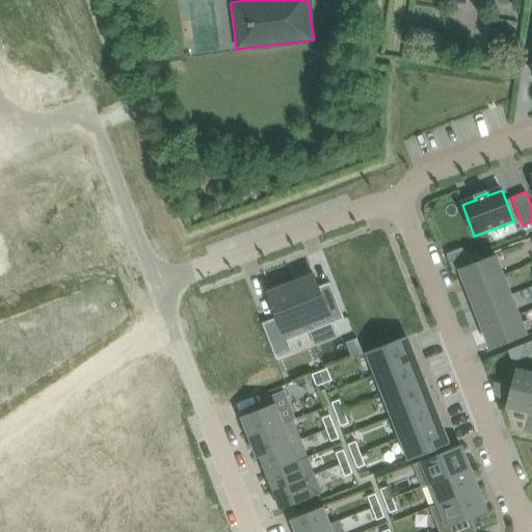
[(473,254),(452,262),(455,269),(459,268),(476,262),(473,254)]
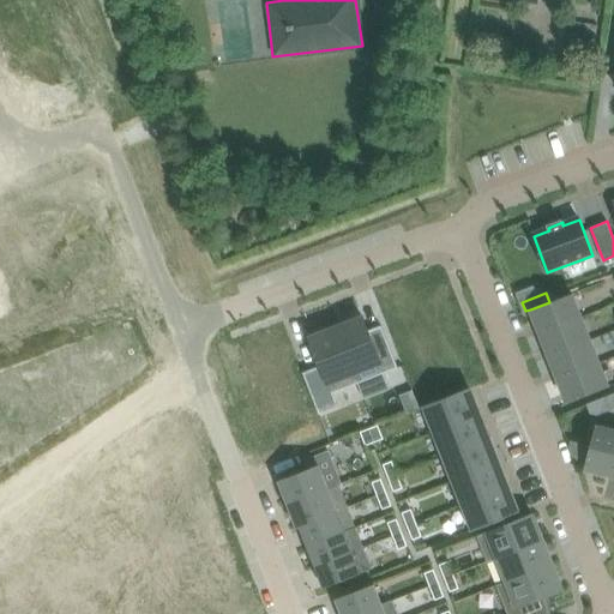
[(549,302),(530,309),(540,332),(581,317),(571,293),(549,302)]
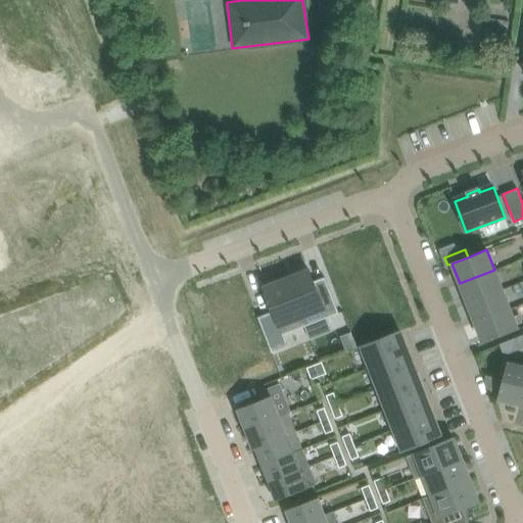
[(296,275),(286,279),(304,326),(327,318),(339,313),(325,277),(314,281),(310,270),(305,271),(303,267),(294,271),(296,275)]
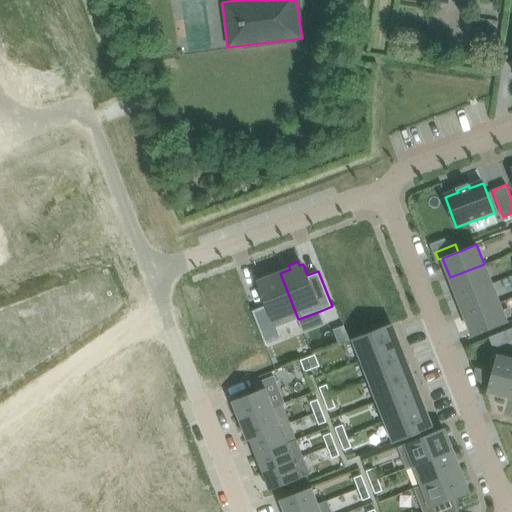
[(484,264),(450,277),(457,296),(492,283),(484,264)]
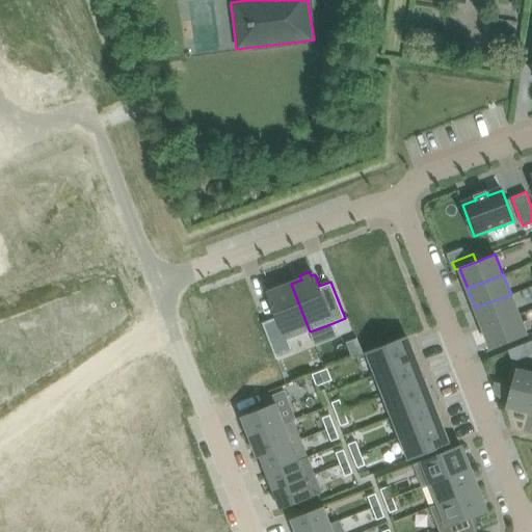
[(277,316),(262,322),(276,358),(293,351),(289,340),(310,331),(291,284),(283,287),(281,283),(272,286),(273,290),(268,292),(277,316)]
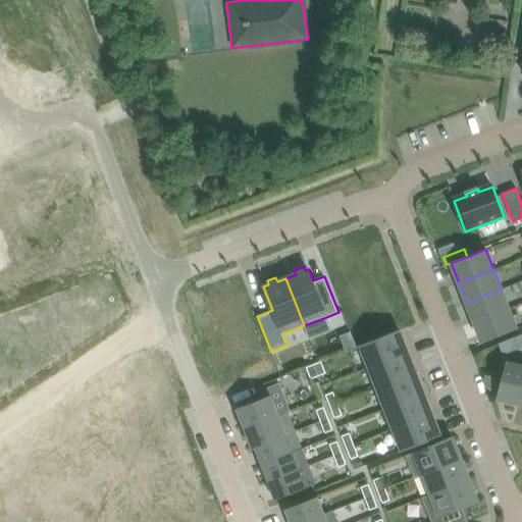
[(502,289),(466,302),(474,321),(509,308),(502,289)]
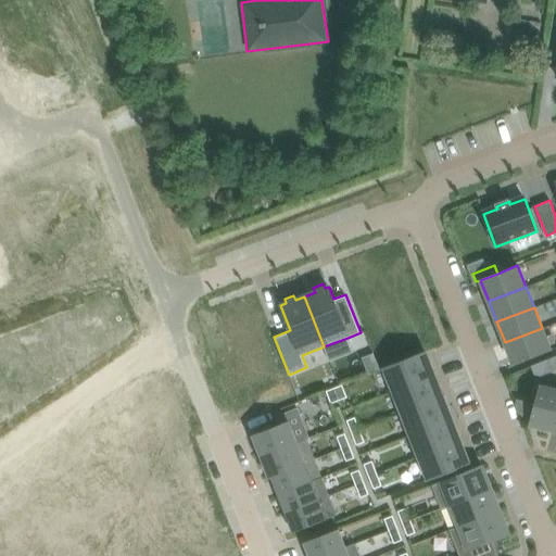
[(542,328),(505,342),(514,364),(551,350),(542,328)]
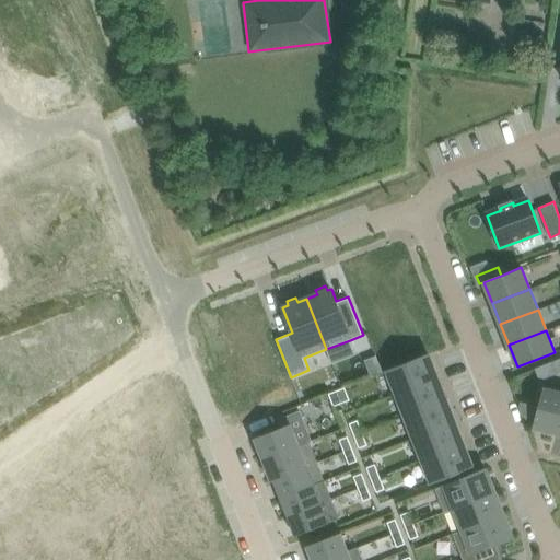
[(387,370),(396,393),(436,377),(428,354),(387,370)]
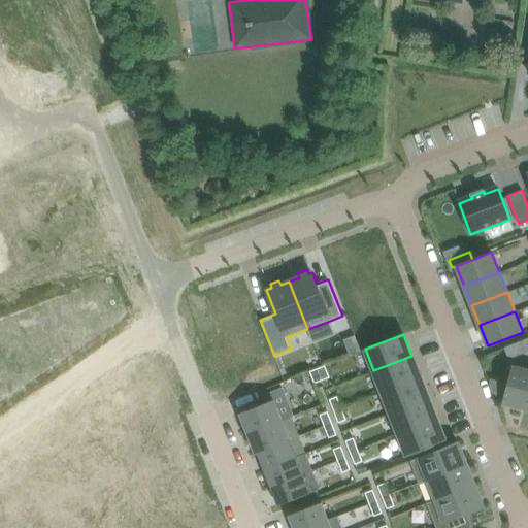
[(361,351),(355,336),(344,340),(350,355),(361,351)]
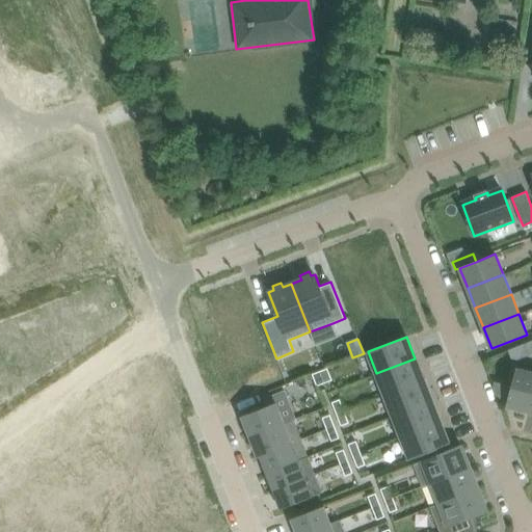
[(376,373),(384,395),(423,379),(415,358),(376,373)]
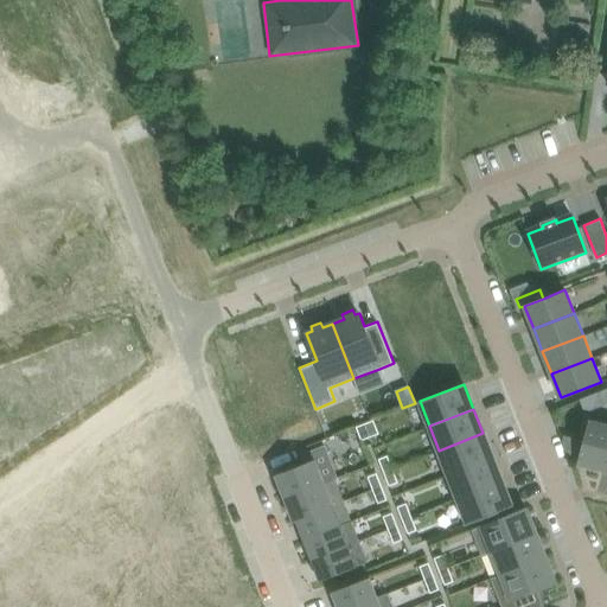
[(378,433),(374,420),(364,423),(370,436),(378,433)]
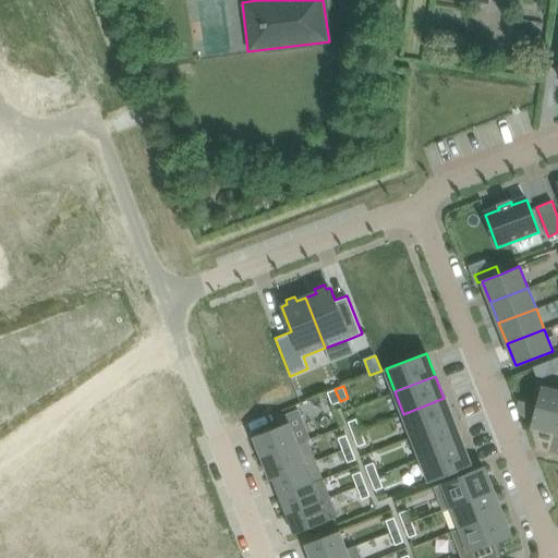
[(532,421),(531,425),(554,431),(557,412),(557,390),(541,387),(536,404),(518,400),(517,404),(522,419),(532,421)]
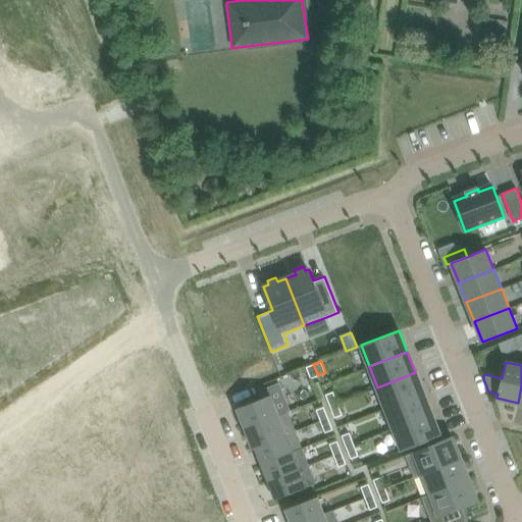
[(318,375),(313,364),(306,367),(310,378),(318,375)]
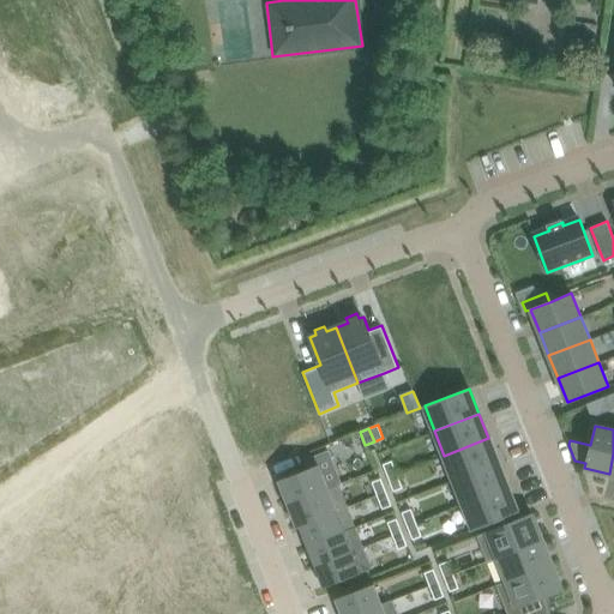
[(444,456),(453,480),(498,462),(488,438),(444,456)]
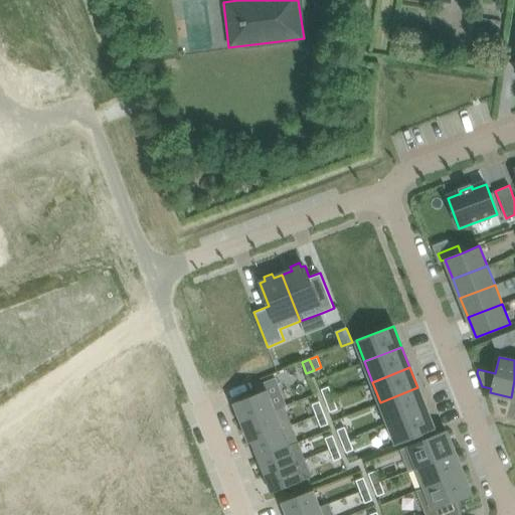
[(329,386),(321,389),(325,400),(333,397),(329,386)]
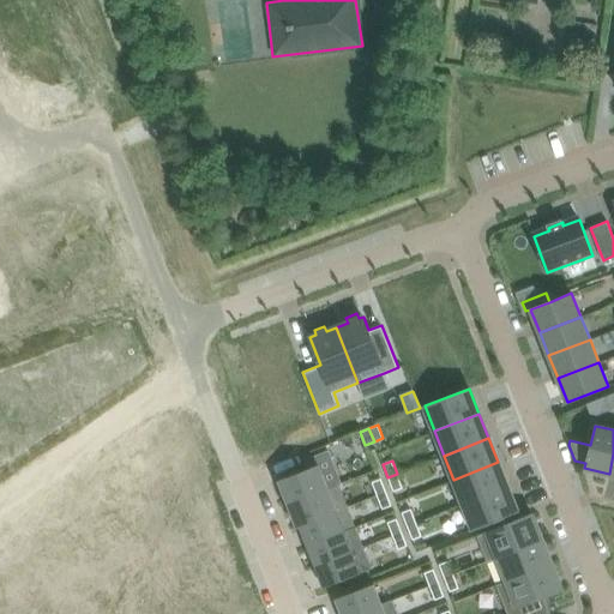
[(453,480),(463,504),(507,486),(498,462),(453,480)]
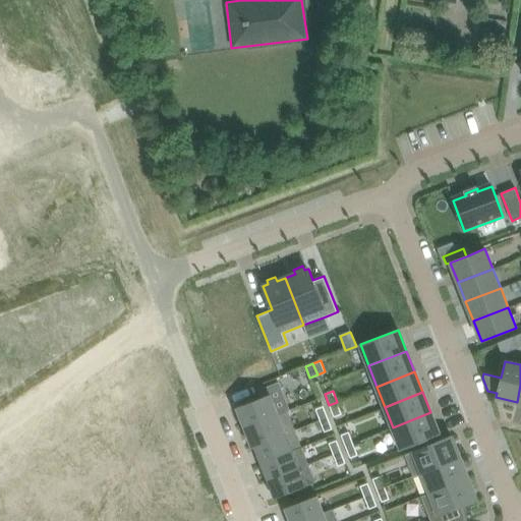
[(270,394),(236,407),(244,427),(278,414),(270,394)]
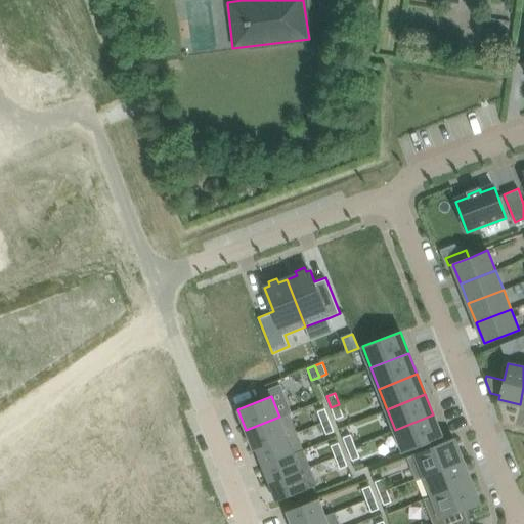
[(343,416),(339,404),(331,407),(336,419),(343,416)]
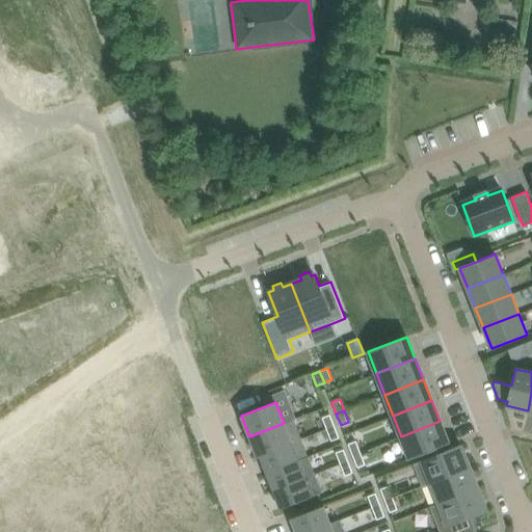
[(329,415),(322,418),(326,429),(335,426),(329,415)]
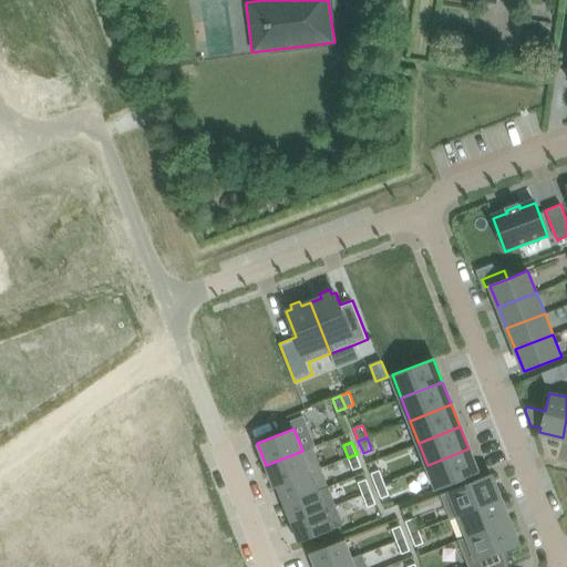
[(428,465),(436,488),(477,472),(468,449),(428,465)]
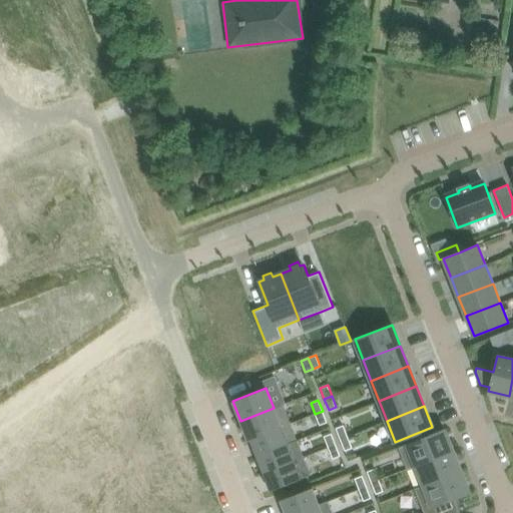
[(274,408),(240,421),(247,441),(249,440),(249,439),(282,427),(274,408)]
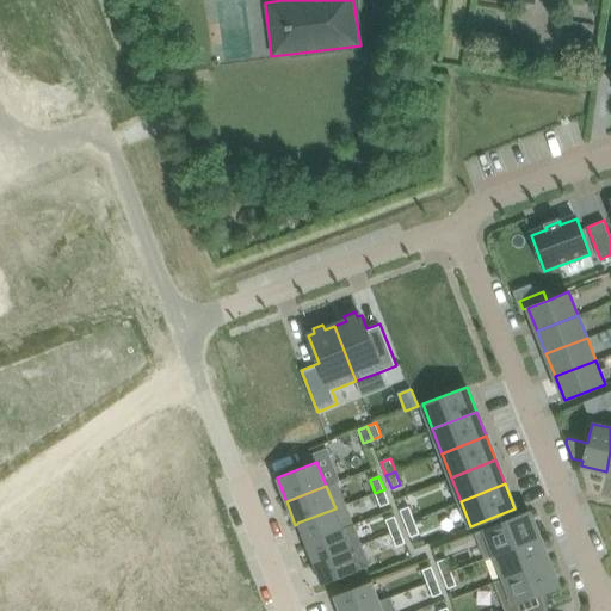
[(389,503),(384,489),(375,493),(381,506),(389,503)]
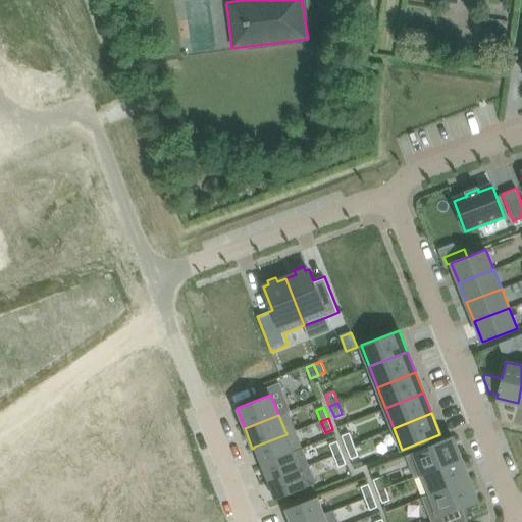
[(349,432),(342,435),(346,447),(354,444),(349,432)]
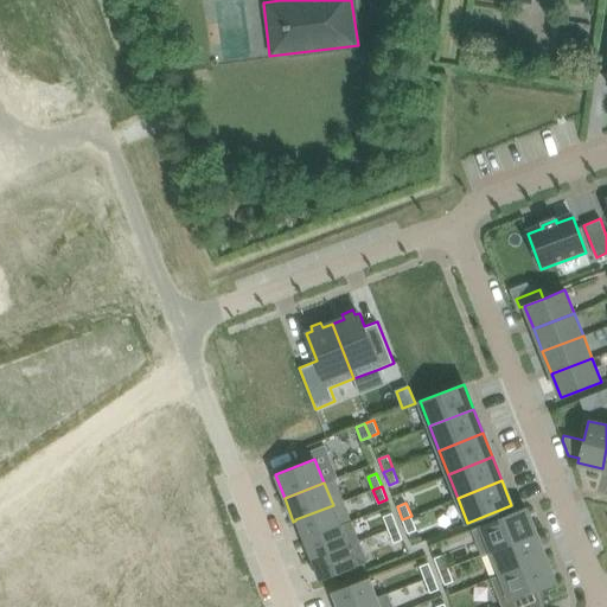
[(333,505),(295,519),(295,521),(304,540),(340,525),(340,524),(333,505)]
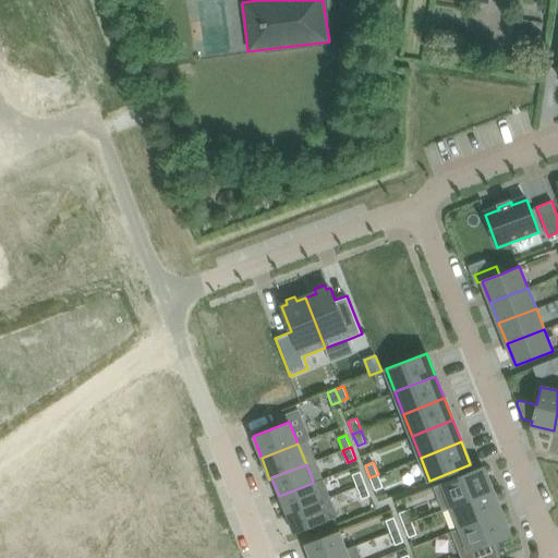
[(483,466),(433,486),(443,511),(452,507),(451,506),(493,489),(483,466)]
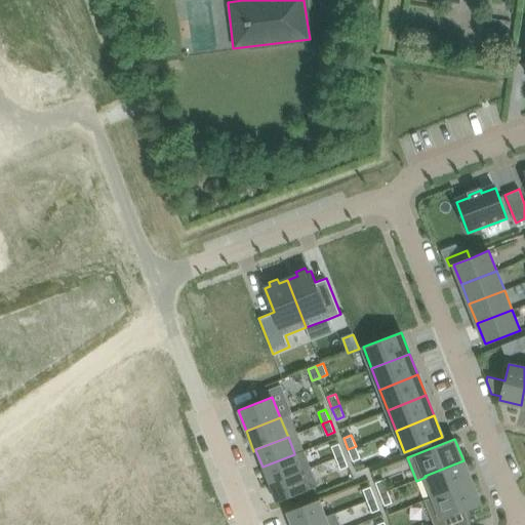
[(331,446),(335,457),(344,454),(338,443),(331,446)]
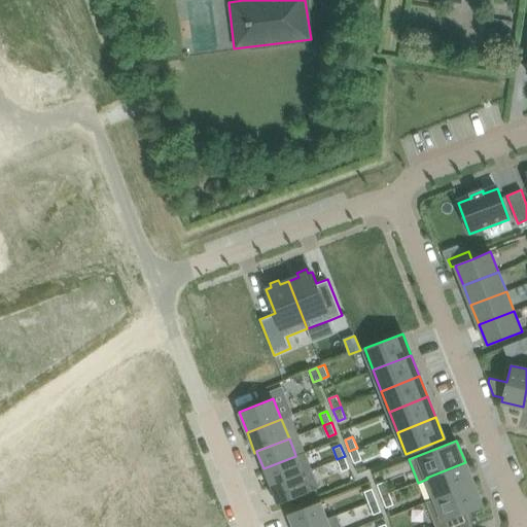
[(361,459),(357,448),(349,451),(354,462),(361,459)]
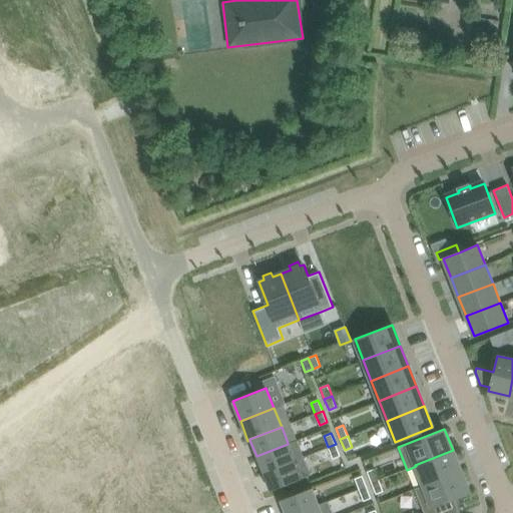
[(288,444),(257,456),(263,473),(304,457),(297,439),(288,443),(288,444)]
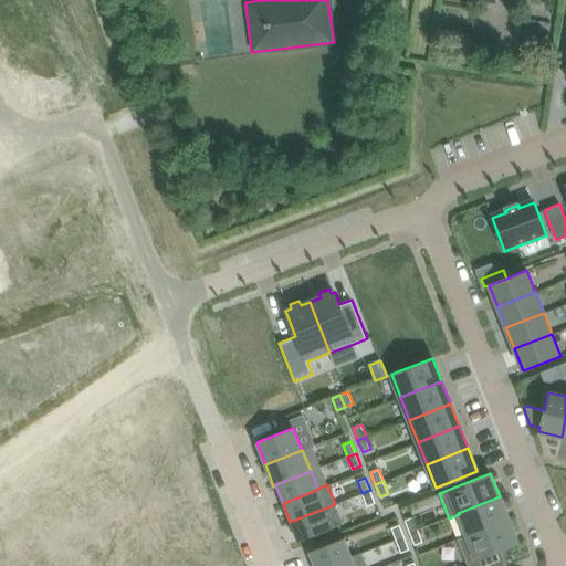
[(375,502),(370,490),(362,493),(367,505),(375,502)]
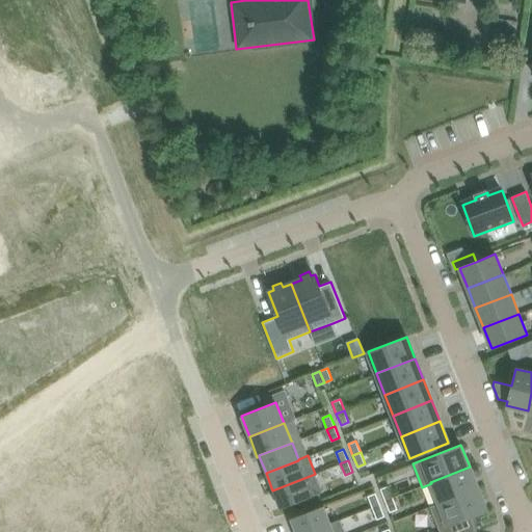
[(470,467),(430,482),(431,483),(439,503),(439,504),(478,488),(470,467)]
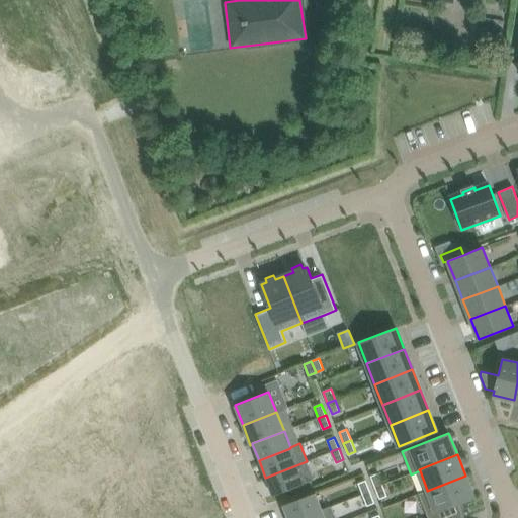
[(307,461),(265,478),(272,496),(314,480),(307,461)]
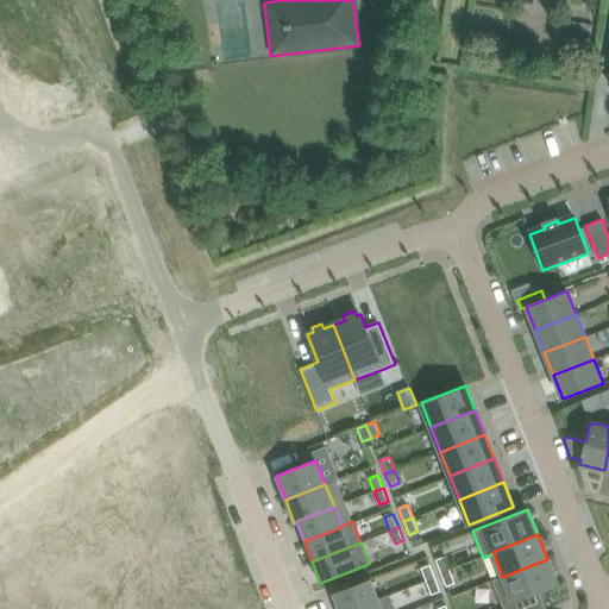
[(445,556),(435,559),(440,572),(450,569),(445,556)]
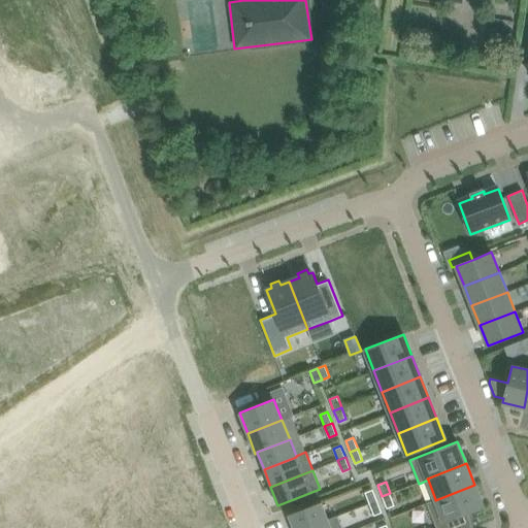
[(435,499),(426,502),(435,527),(464,527),(472,525),(467,513),(483,506),(474,485),(435,500),(435,499)]
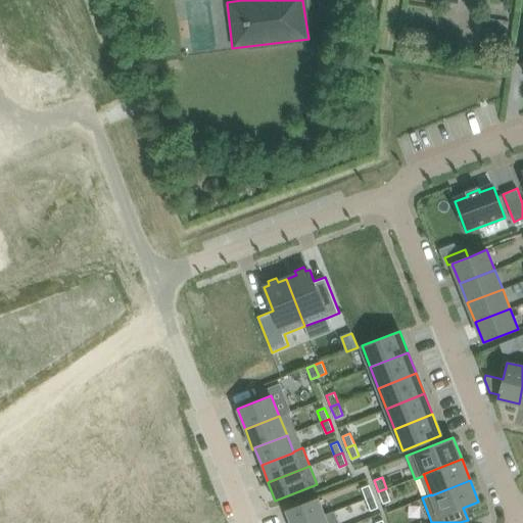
[(369,484),(362,487),(366,498),(374,495),(369,484)]
